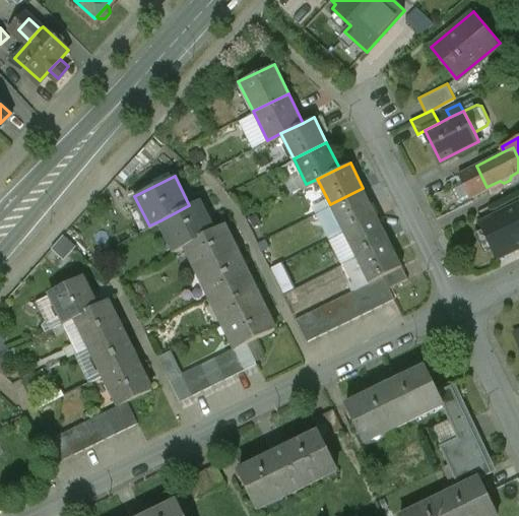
[(363,188),(330,204),(342,230),(376,213),(363,188)]
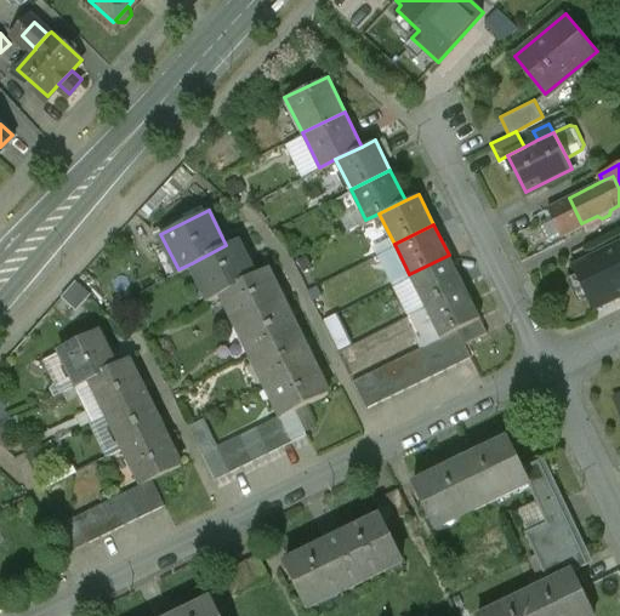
[(226,245),(192,263),(209,297),(221,291),(257,273),(240,238),(226,245)]
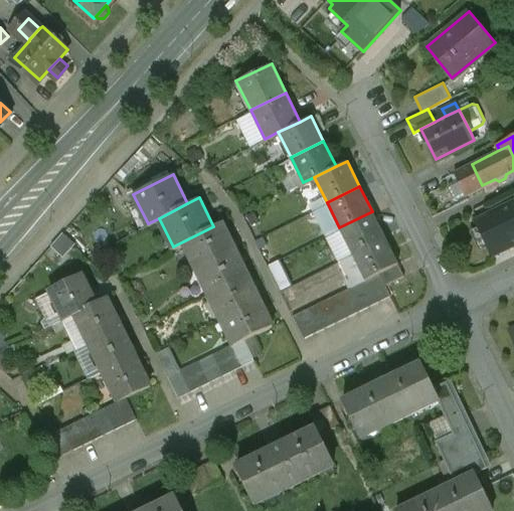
[(513,200),(495,209),(511,240),(512,240),(513,239),(513,200)]
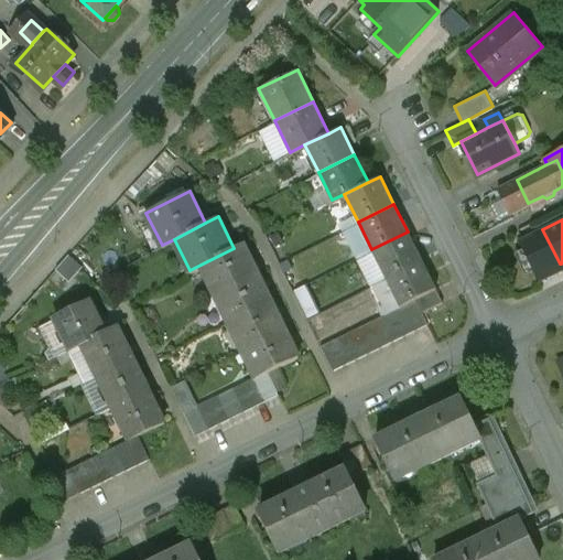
[(542,229),(520,240),(539,277),(562,266),(561,264),(560,264),(542,229)]
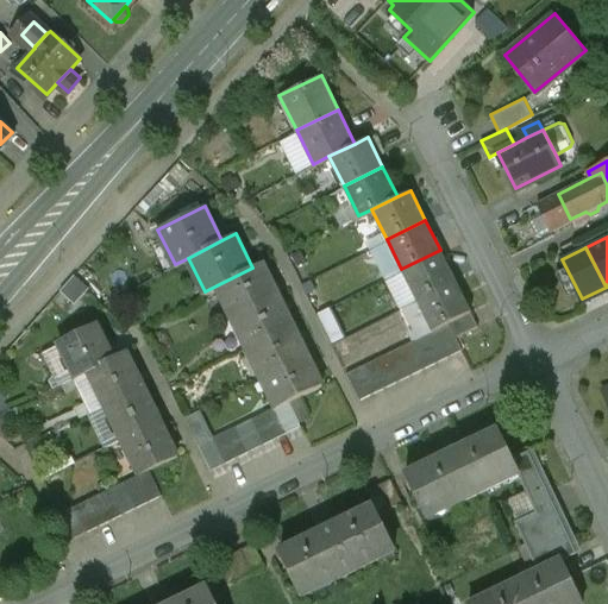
[(440,250),(401,269),(417,299),(456,280),(440,250)]
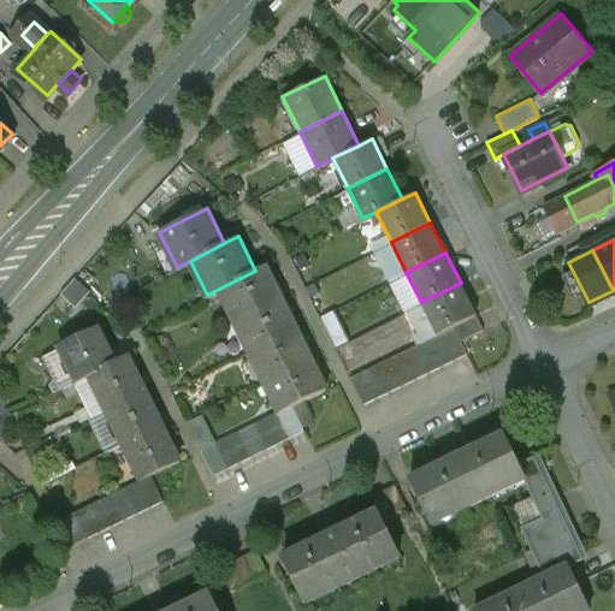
[(255,271),(219,289),(234,319),(282,296),(266,266),(255,271)]
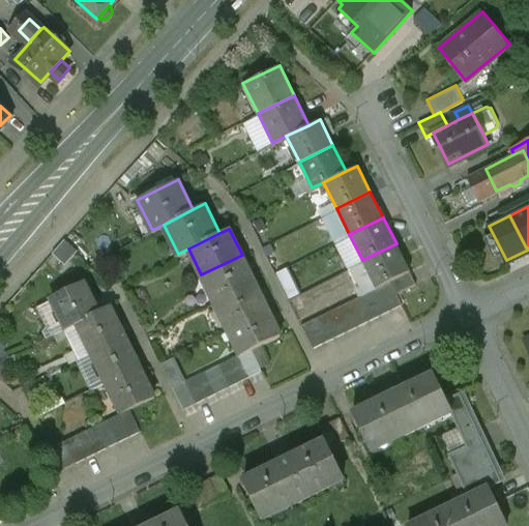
[(397,243),(362,260),(375,286),(390,279),(408,269),(409,268),(397,243)]
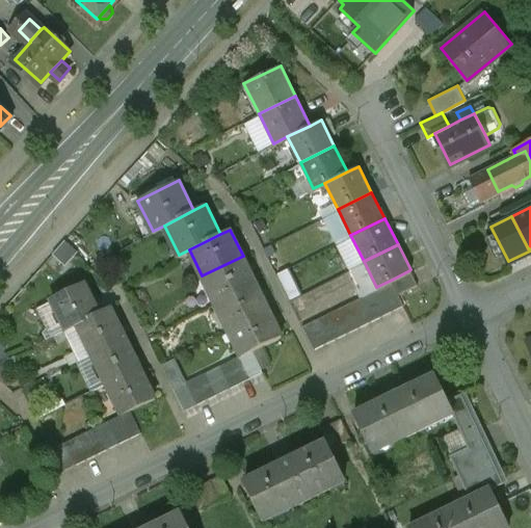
[(243,256),(202,275),(214,302),(256,282),(243,256)]
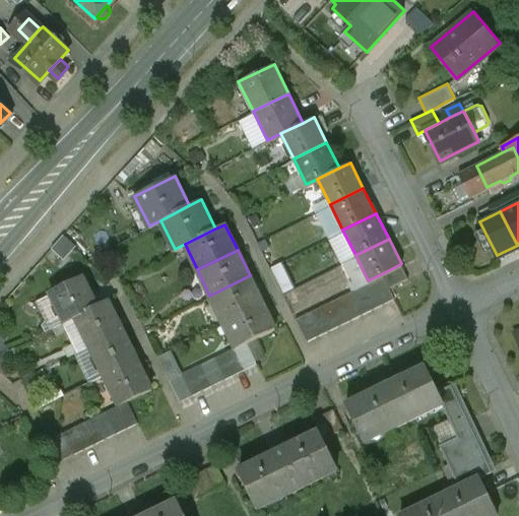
[(400,264),(383,273),(383,274),(389,286),(408,277),(400,264)]
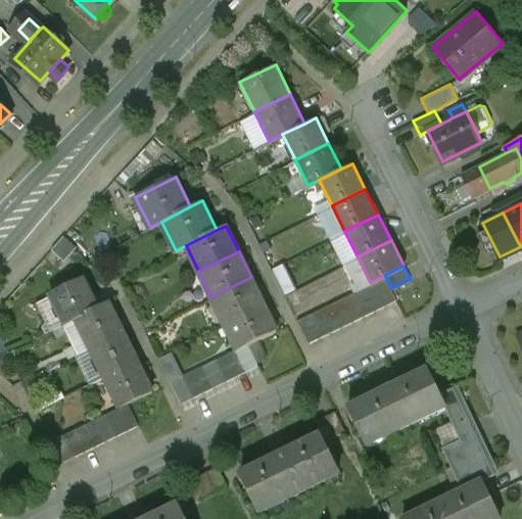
[(391,288),(385,276),(374,281),(385,304),(396,298),(391,288)]
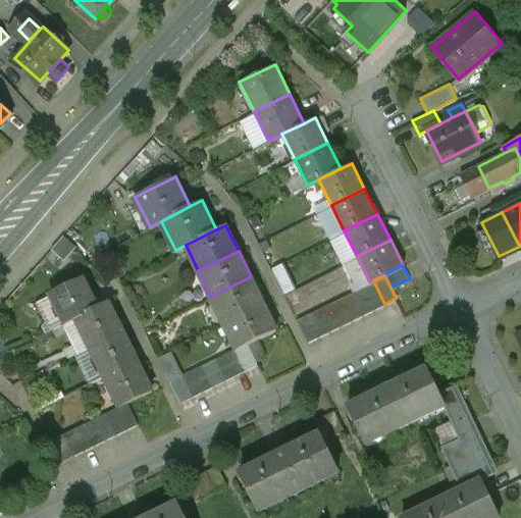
[(83,276),(50,292),(64,322),(75,316),(98,306),(83,276)]
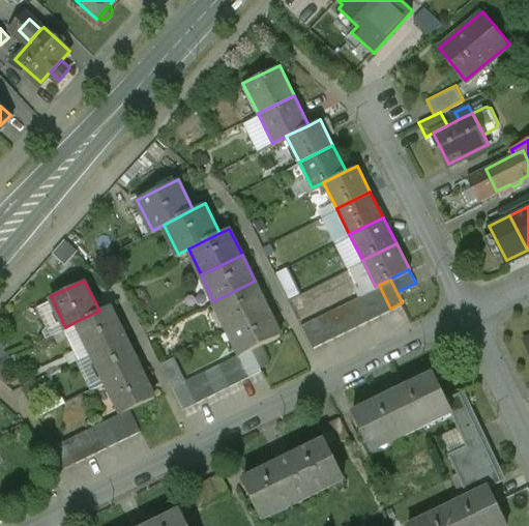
[(255,281),(213,301),(226,327),(267,307),(255,281)]
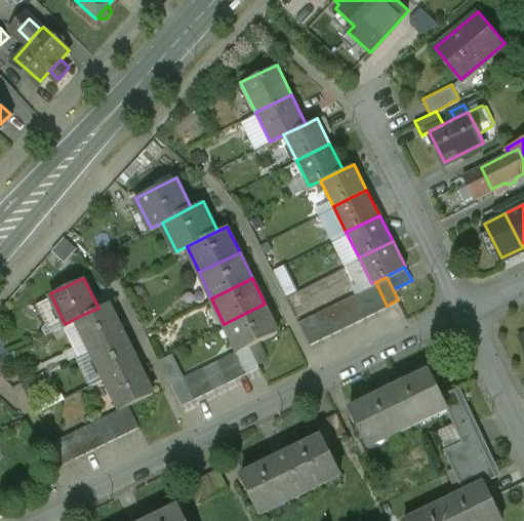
[(375,282),(364,288),(375,311),(387,306),(375,282)]
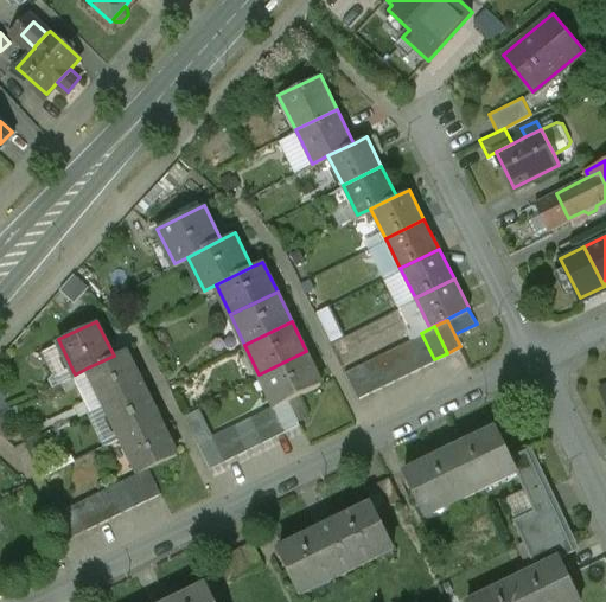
[(421,333),(409,339),(422,366),(434,359),(421,333)]
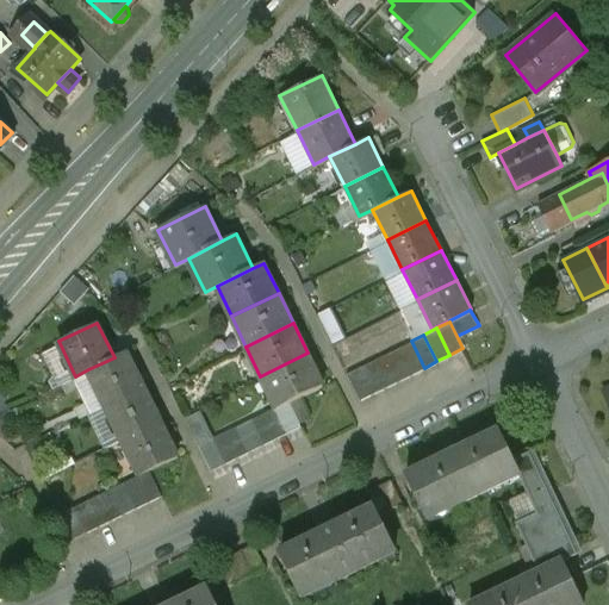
[(411,341),(398,347),(411,374),(424,368),(411,341)]
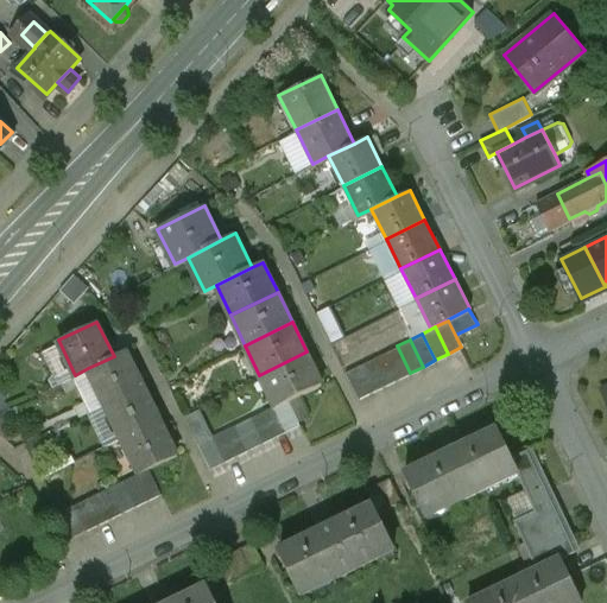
[(397,346),(384,353),(397,379),(410,373),(397,346)]
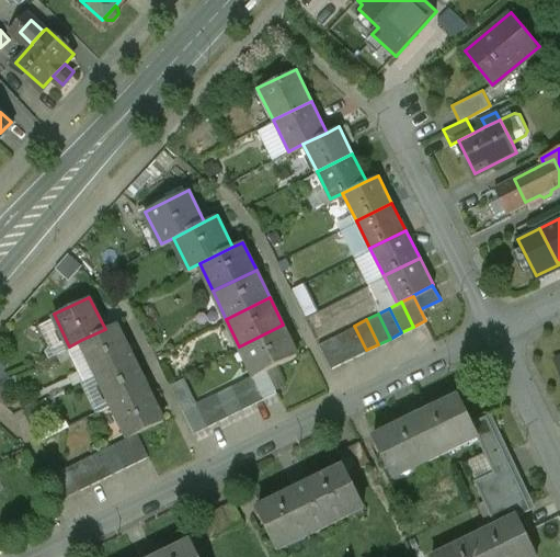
[(105,329),(81,340),(96,373),(133,355),(117,324),(105,329)]
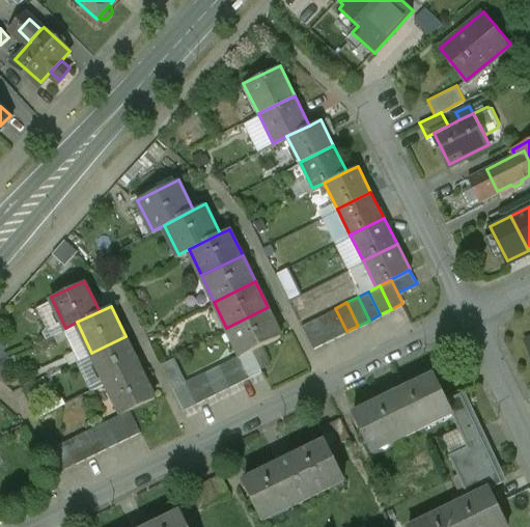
[(268,307),(226,328),(240,354),(281,334),(268,307)]
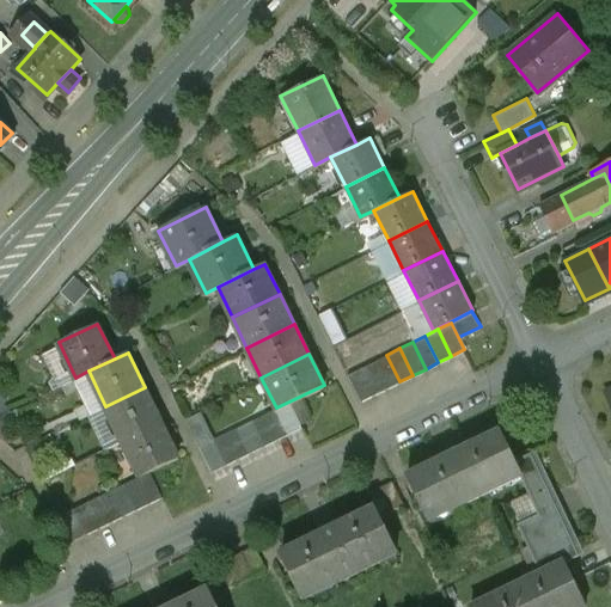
[(386,355),(373,361),(386,387),(399,381),(386,355)]
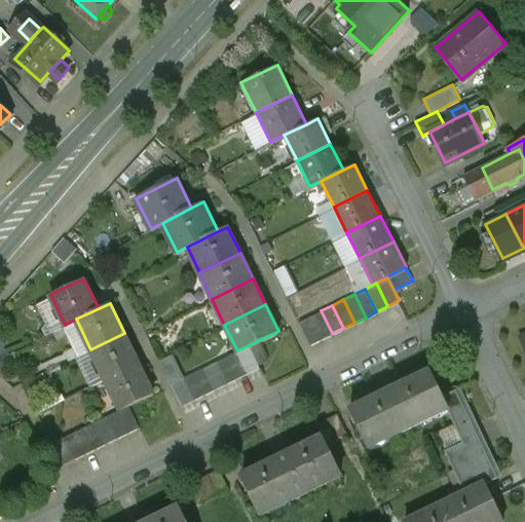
[(321,310),(309,315),(321,339),(332,333),(321,310)]
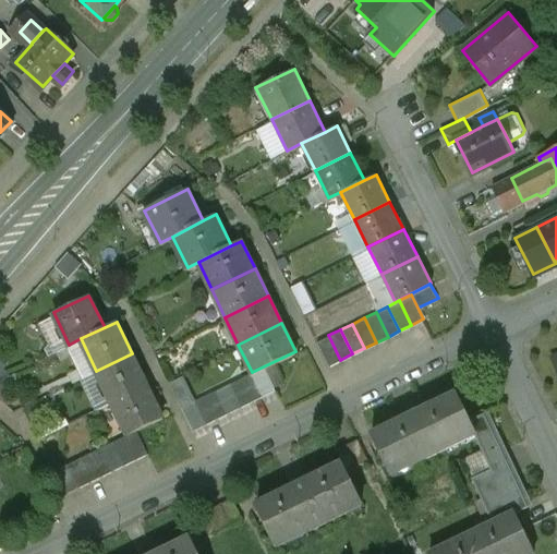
[(328,335),(317,340),(329,365),(340,360),(328,335)]
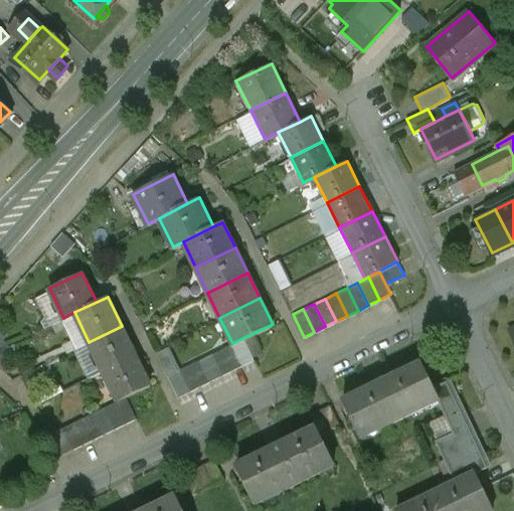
[(122,326),(89,342),(103,370),(136,355),(122,326)]
